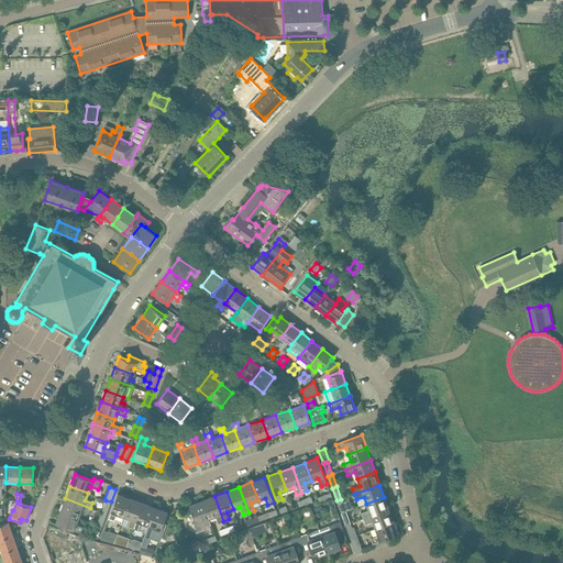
[(117,514),(123,517),(130,498),(118,494),(108,519),(113,521),(117,514)]
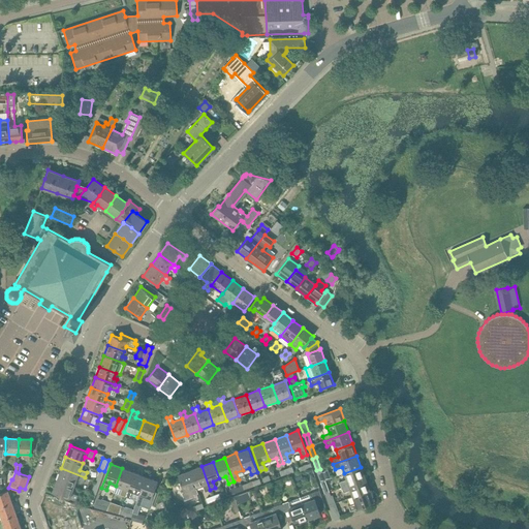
[(312,468),(310,464),(299,468),(300,472),(312,468)]
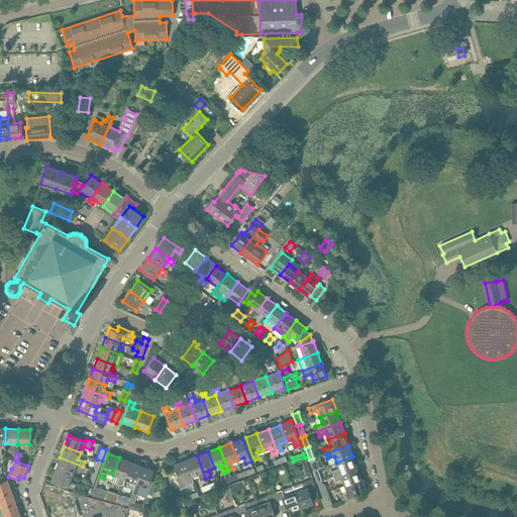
[(205,479),(197,455),(185,459),(192,477),(198,474),(200,481),(205,479)]
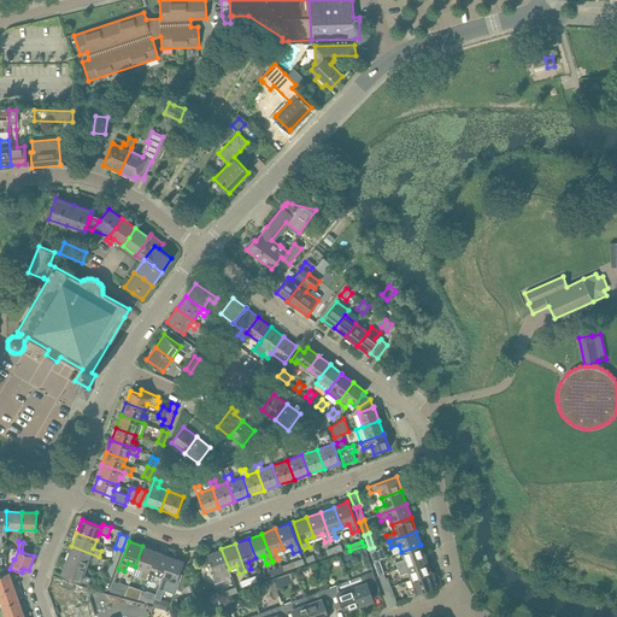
[(427,558),(421,545),(401,552),(404,559),(395,563),(398,569),(427,558)]
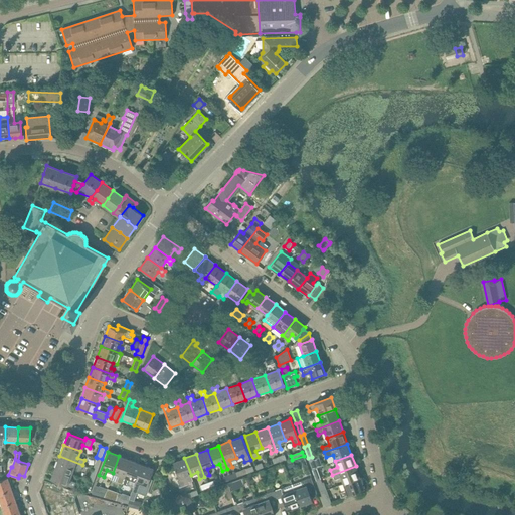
[(80,470),(82,465),(59,456),(55,468),(71,474),(74,468),(80,470)]
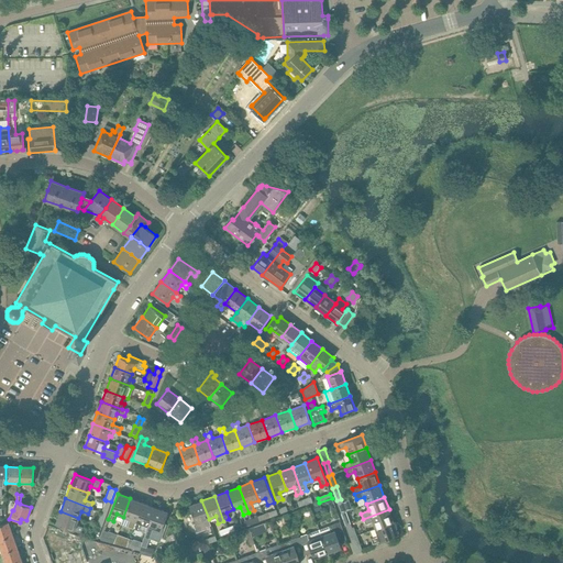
[(123,517),(121,523),(133,529),(142,503),(130,498),(123,517)]
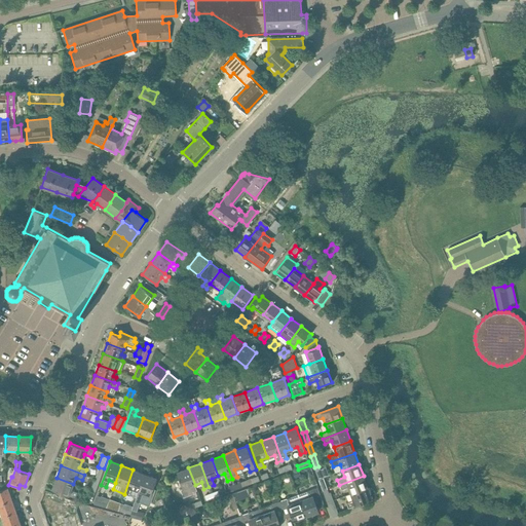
[(318,479),(323,478),(318,466),(314,467),(318,479)]
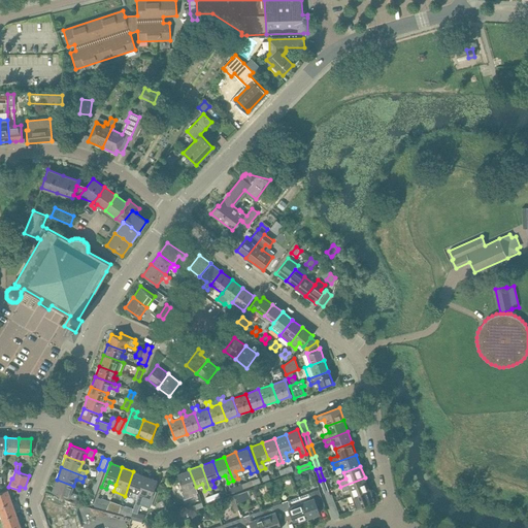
[(99,469),(95,481),(100,483),(104,470),(99,469)]
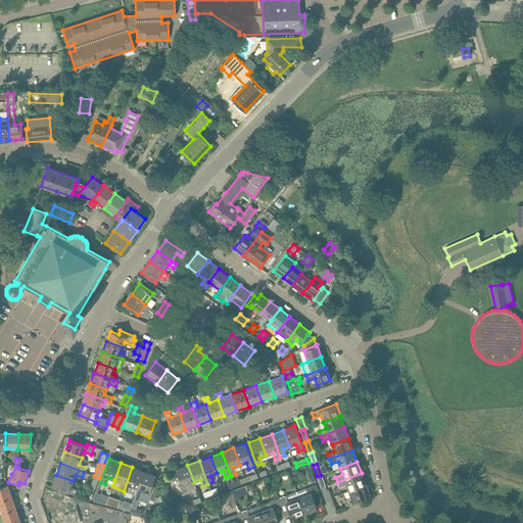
[(187,465),(176,469),(182,486),(180,487),(183,494),(193,491),(192,488),(196,487),(194,482),(187,465)]
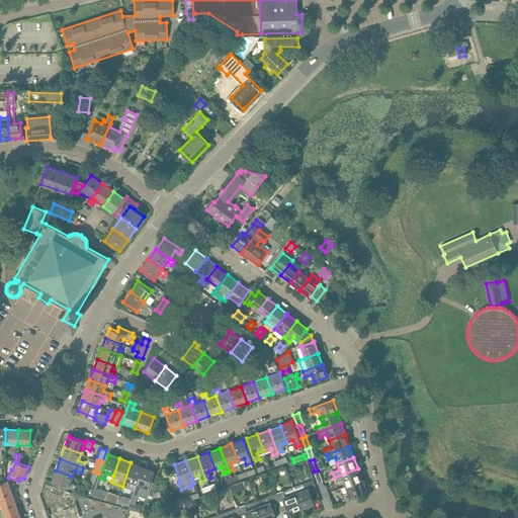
[(130,482),(137,484),(143,466),(131,462),(122,487),(127,488),(130,482)]
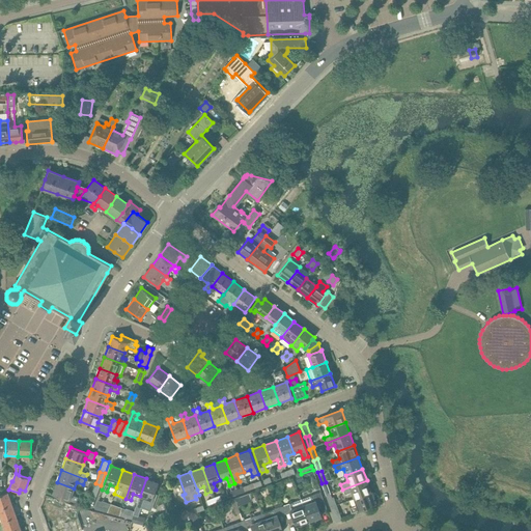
[(133,514),(132,519),(133,519),(132,522),(143,525),(144,522),(145,518),(138,515),(141,507),(150,511),(155,501),(151,500),(155,494),(158,483),(146,478),(140,496),(134,511),(133,514)]
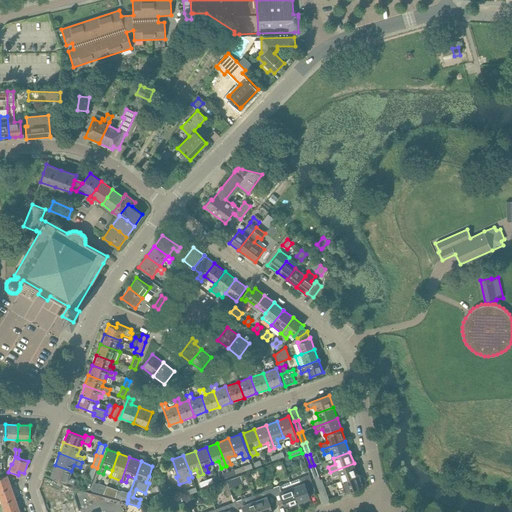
[(339,474),(341,481),(358,474),(354,463),(330,472),(332,477),(339,474)]
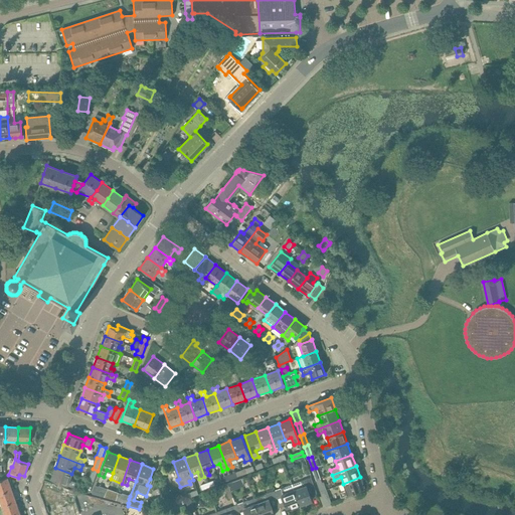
[(69,480),(71,474),(55,468),(50,479),(74,488),(76,482),(69,480)]
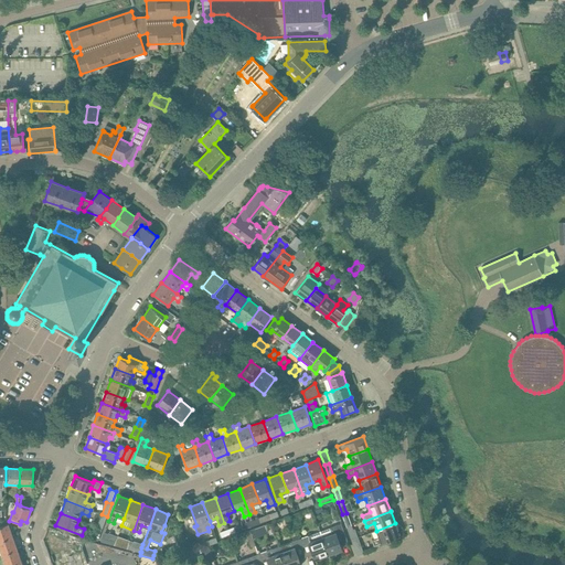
[(347,528),(351,525),(347,513),(342,514),(347,528)]
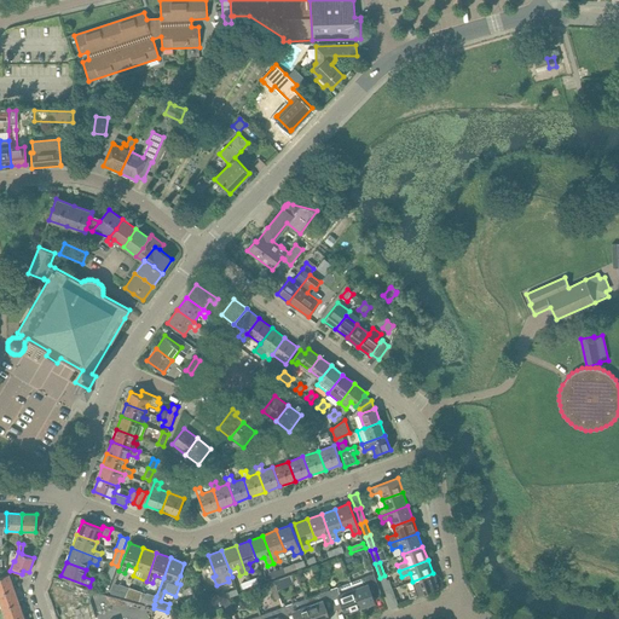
[(111,579),(117,566),(111,563),(106,577),(111,579)]
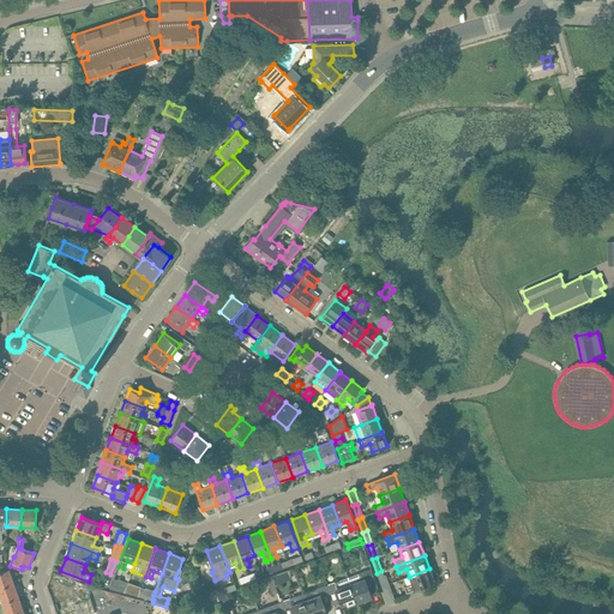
[(371,569),(359,573),(348,577),(357,602),(372,597),(369,591),(378,589),(371,569)]
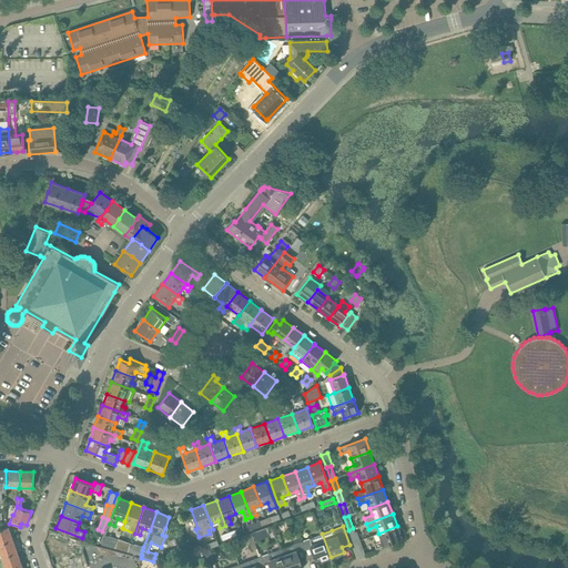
[(402,539),(397,526),(378,534),(381,540),(374,543),(376,549),(402,539)]
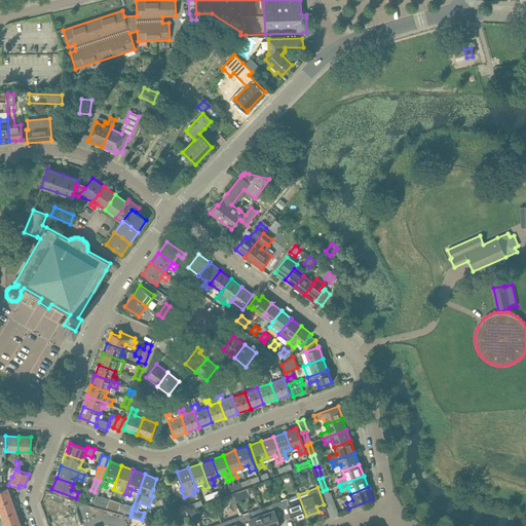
[(0,503),(11,499),(7,488),(0,490),(0,503)]
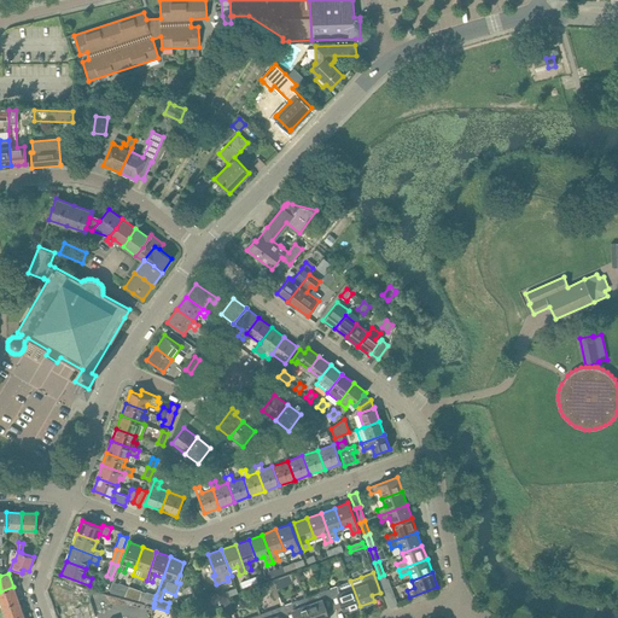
[(293,583),(290,573),(273,579),(277,589),(293,583)]
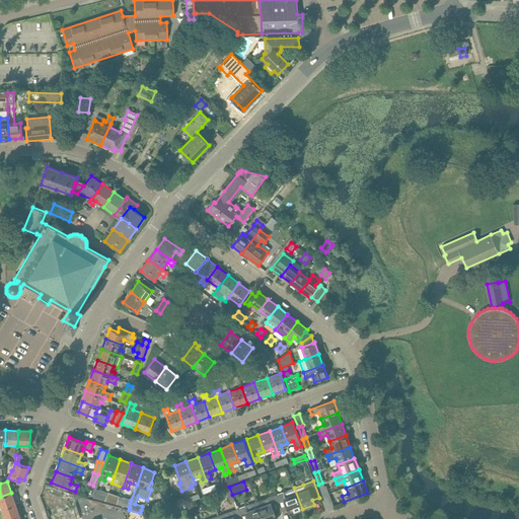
[(322,483),(318,485),(322,496),(328,494),(325,486),(324,487),(322,483)]
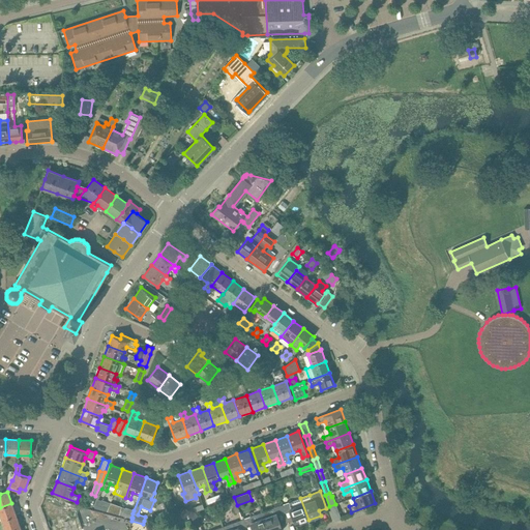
[(92,507),(95,496),(91,494),(87,505),(92,507)]
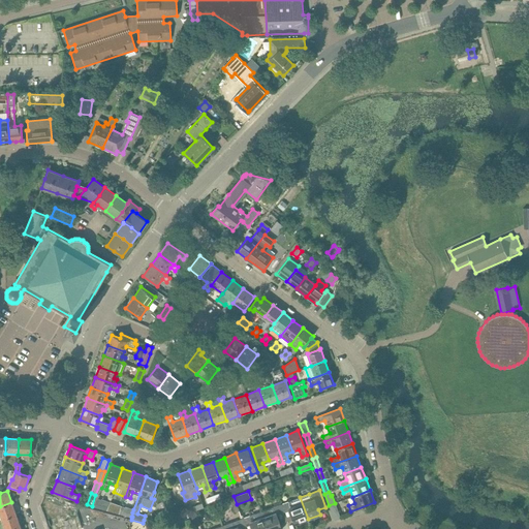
[(234,496),(229,498),(235,512),(239,510),(237,504),(234,496)]
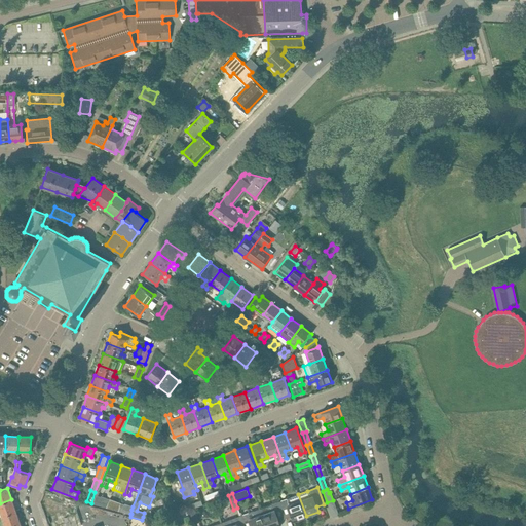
[(298,494),(278,501),(285,519),(292,516),(293,521),(306,516),(298,494)]
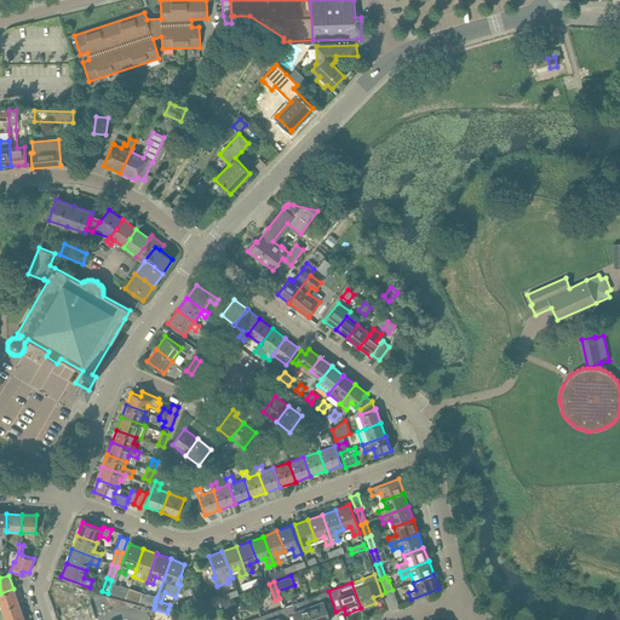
[(0,603),(3,609),(18,603),(13,589),(0,593),(0,603)]
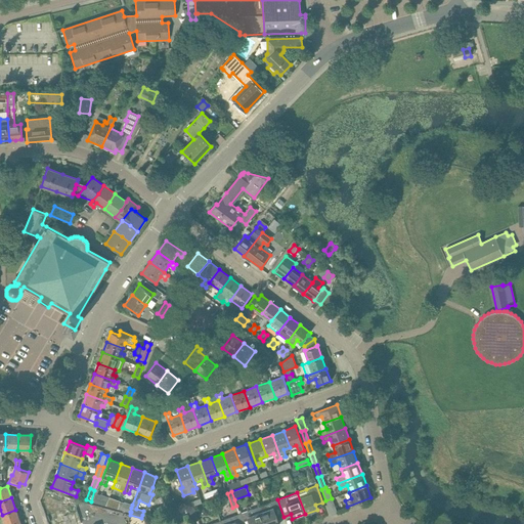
[(202,503),(200,498),(188,503),(189,507),(193,506),(202,503)]
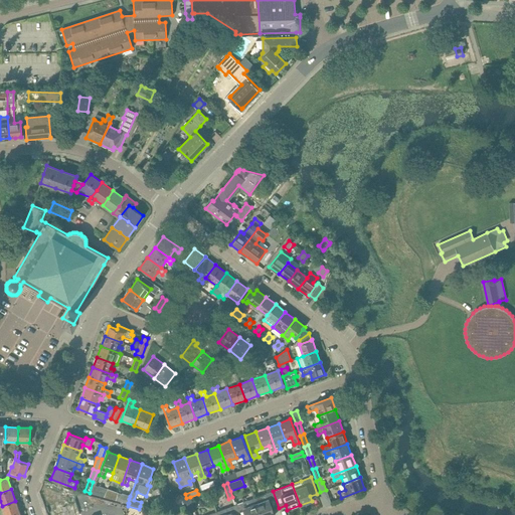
[(330,501),(326,490),(320,492),(325,504),(330,501)]
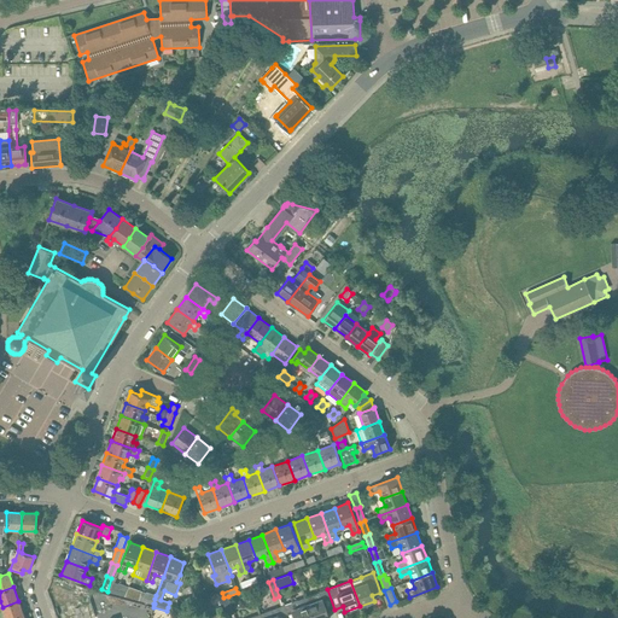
[(327,612),(334,610),(327,589),(305,598),(312,617),(327,617),(330,617),(327,612)]
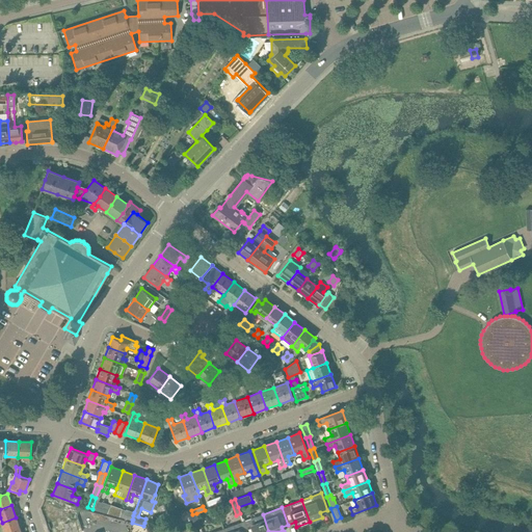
[(193,530),(201,527),(196,513),(192,514),(189,516),(193,530)]
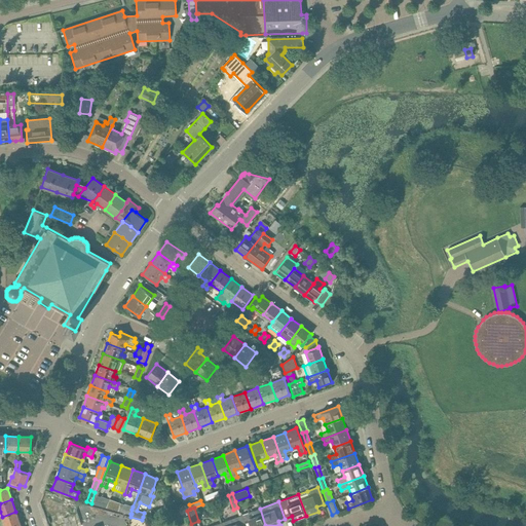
[(265,525),(260,509),(240,516),(243,525),(265,525)]
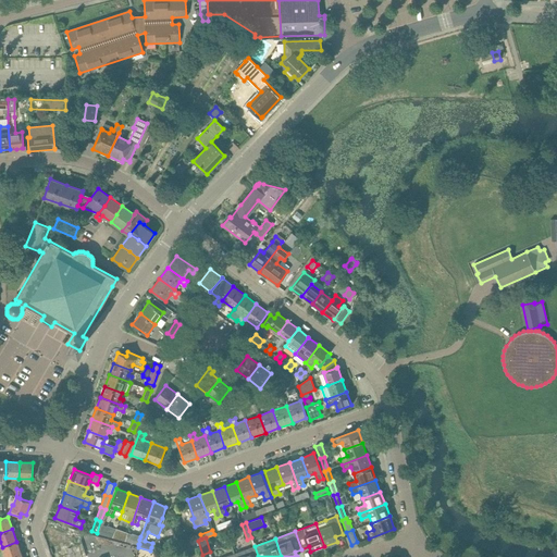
[(4,555),(4,556),(13,556),(21,555),(16,542),(2,547),(4,555)]
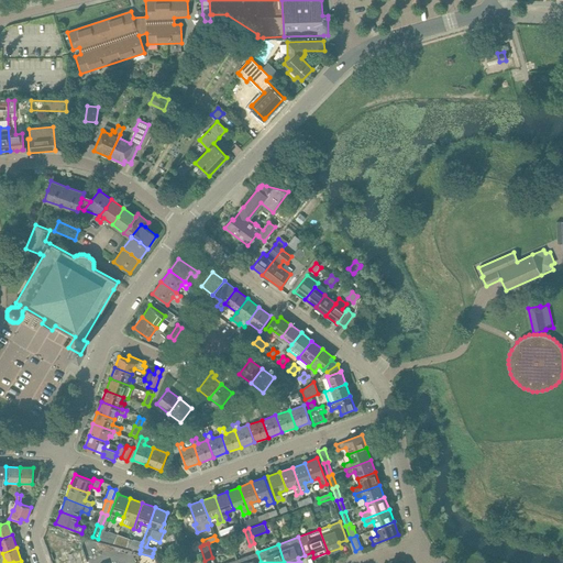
[(261,562),(257,552),(236,560),(238,562),(261,562)]
